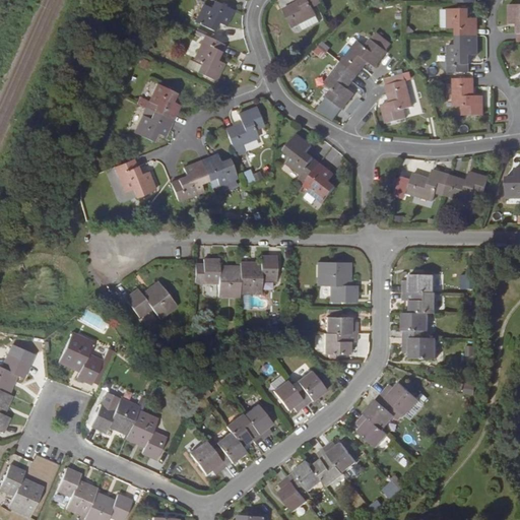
[(319,0),(297,0),(299,2),(283,9),(291,27),(299,23),(302,30),(319,21),(312,7),(320,3),(319,0)]
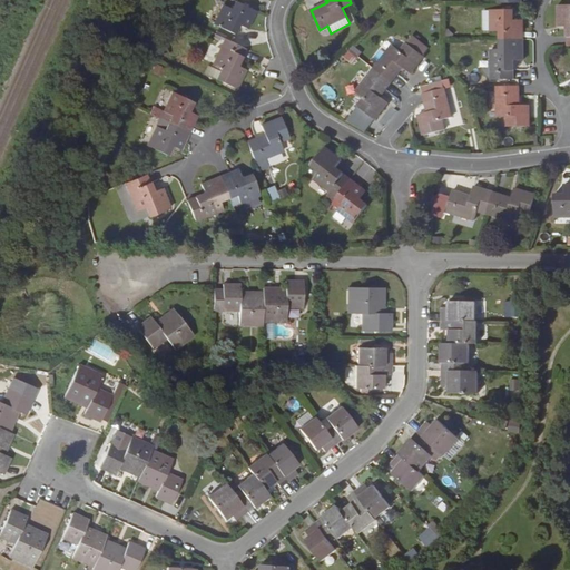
[(256,11),(236,2),(233,10),(224,6),(214,25),(234,35),(238,25),(247,29),(256,11)]
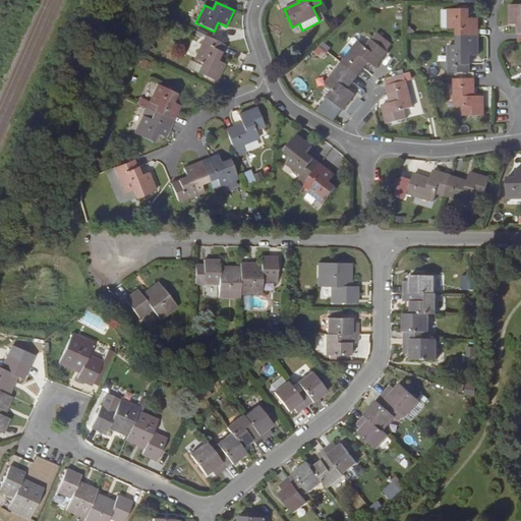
[(519,34),(519,42),(520,41),(520,4),(511,4),(510,23),(519,24),(519,34)]
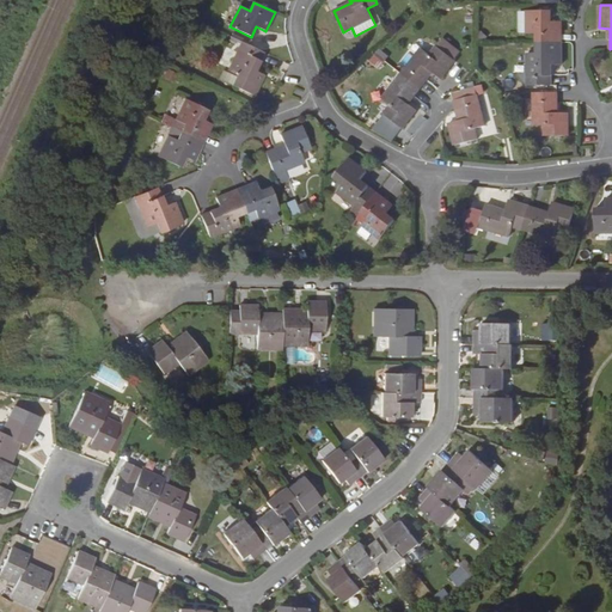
[(562,42),(562,32),(562,22),(551,22),(551,10),(527,11),(527,32),(538,32),(538,42),(562,42)]
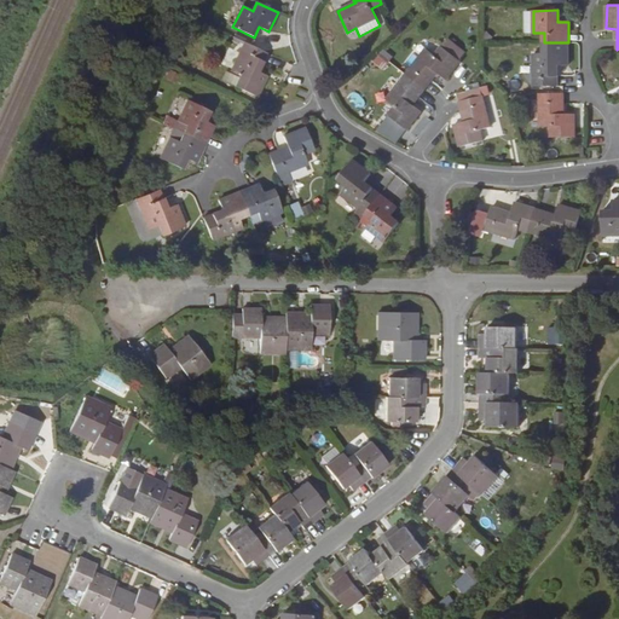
[(466,53),(449,40),(443,47),(460,61),(466,53)]
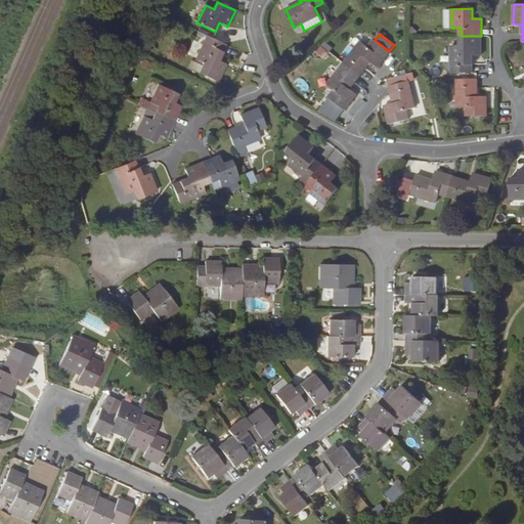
[(225,44),(207,36),(195,60),(204,64),(200,73),(218,82),(226,64),(218,60),(225,44)]
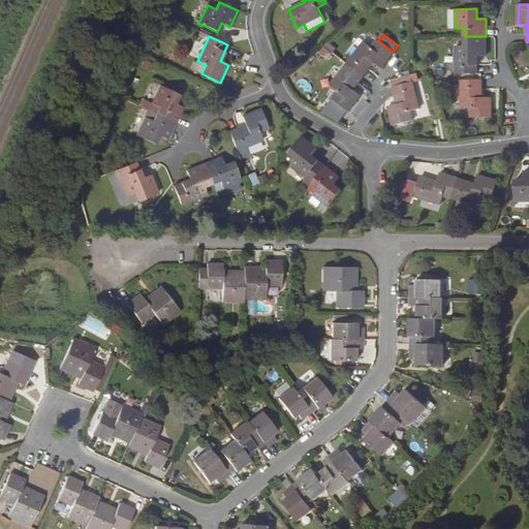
[(476,73),(476,64),(476,56),(486,56),(486,36),(465,36),(465,45),(456,45),(456,73),(476,73)]
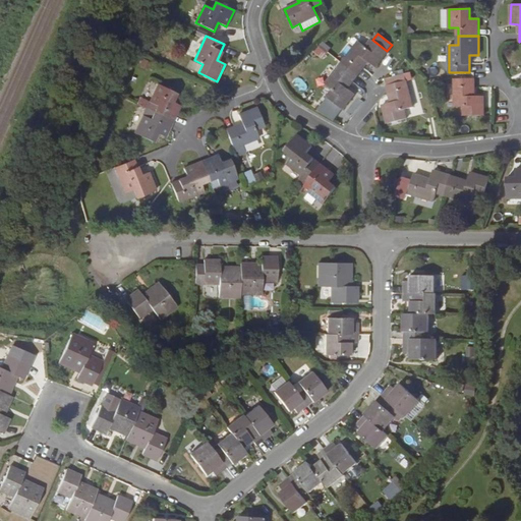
[(366,47),(359,41),(342,62),(358,75),(363,68),(368,61),(377,67),(388,52),(387,51),(372,40),(371,40),(366,47)]
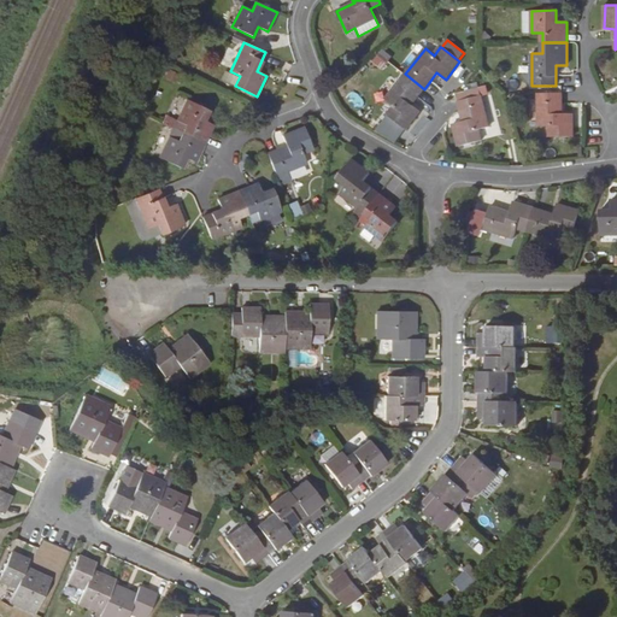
[(424,89),(405,74),(386,99),(394,106),(387,115),(405,129),(419,111),(412,105),(418,97),(424,89)]
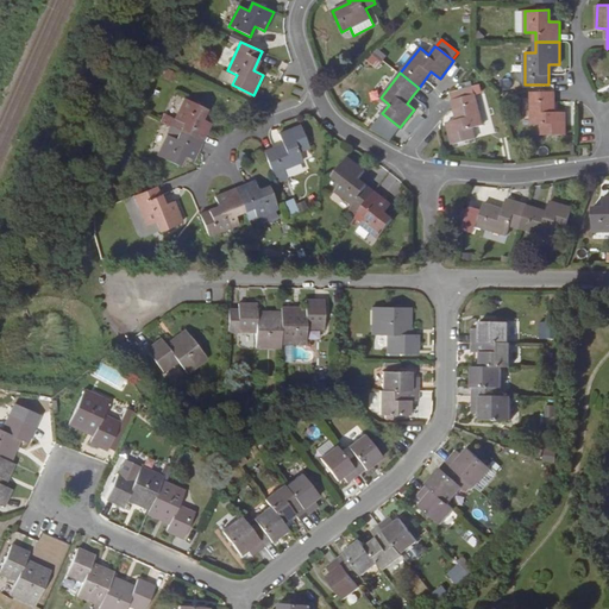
[(554,101),(554,92),(532,92),(532,124),(541,124),(541,135),(565,135),(565,112),(554,112),(554,101)]
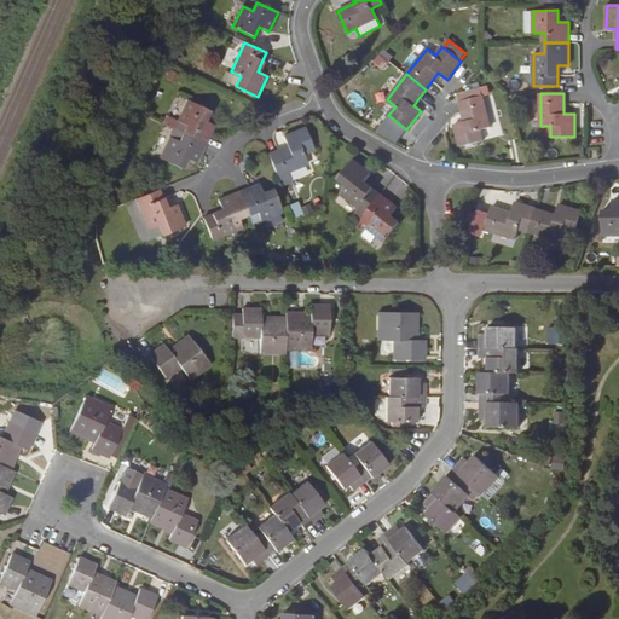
[(460,102),(462,111),(464,122),(455,125),(460,146),(482,140),(480,129),(491,127),(482,96),(460,102)]
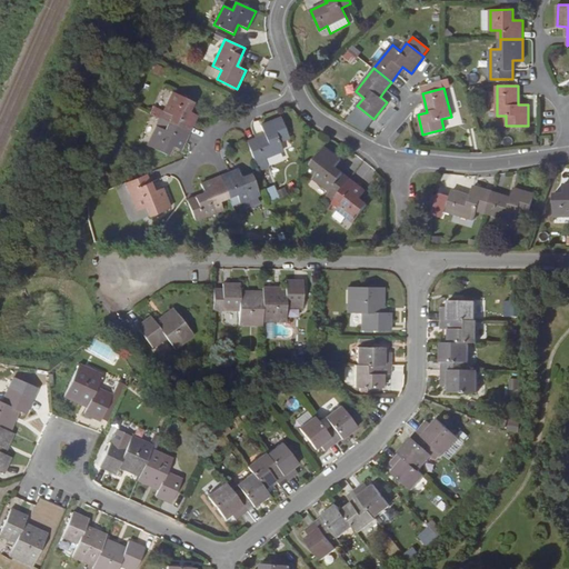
[(192,101),(172,92),(160,119),(189,132),(193,123),(198,116),(188,111),(192,101)]
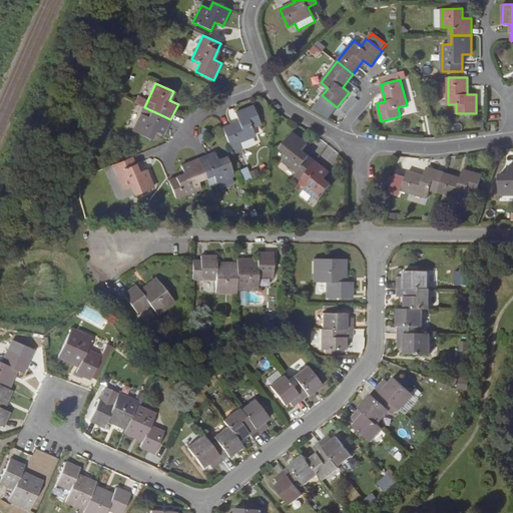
[(230,124),(222,127),(230,146),(238,142),(255,135),(251,127),(261,123),(253,106),(235,112),(238,121),(230,124)]
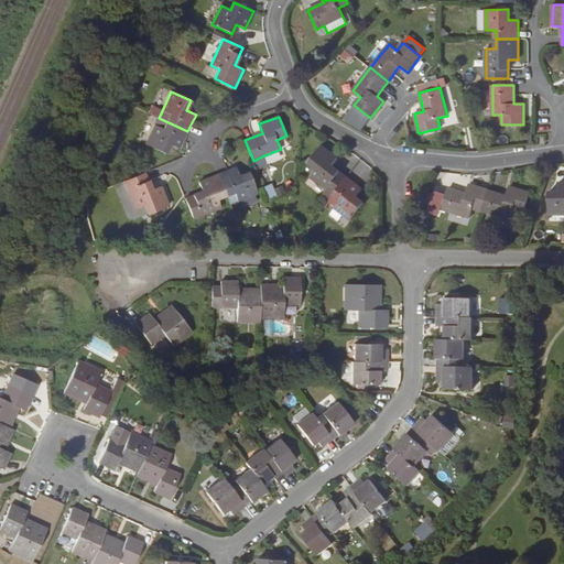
[(187,131),(159,118),(147,144),(166,153),(171,143),(180,148),(184,139),(187,131)]
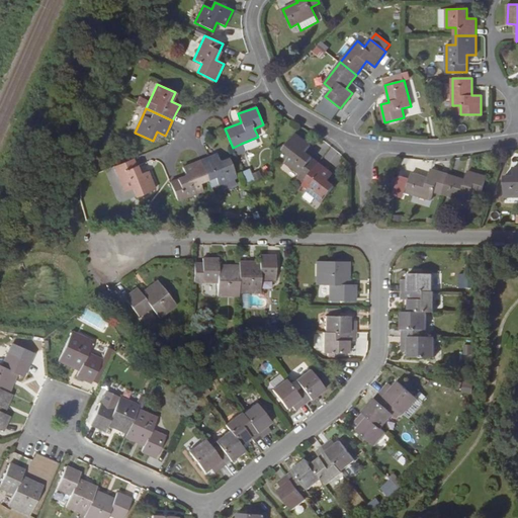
[(319,163),(305,153),(311,145),(295,134),(283,149),(290,155),(285,162),(300,174),(295,180),(301,185),(319,163)]
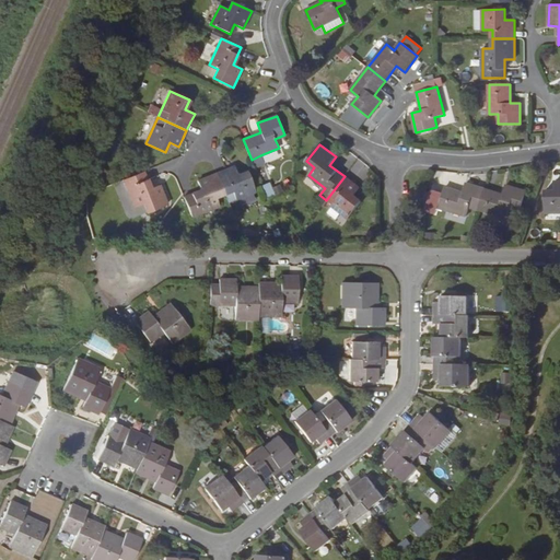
[(264,164),(260,155),(252,160),(255,167),(264,164)]
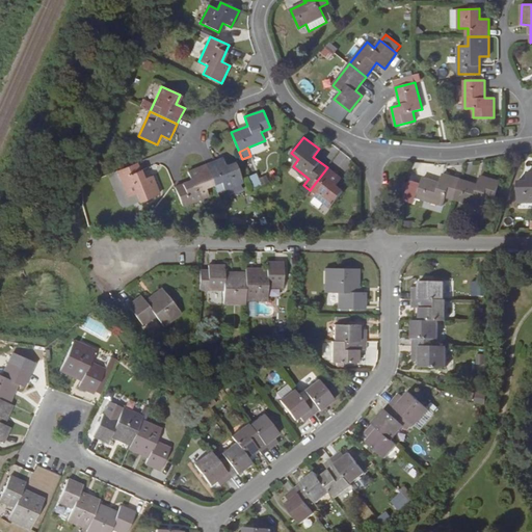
[(222,158),(214,161),(206,164),(214,184),(217,192),(242,182),(236,163),(227,166),(222,158)]
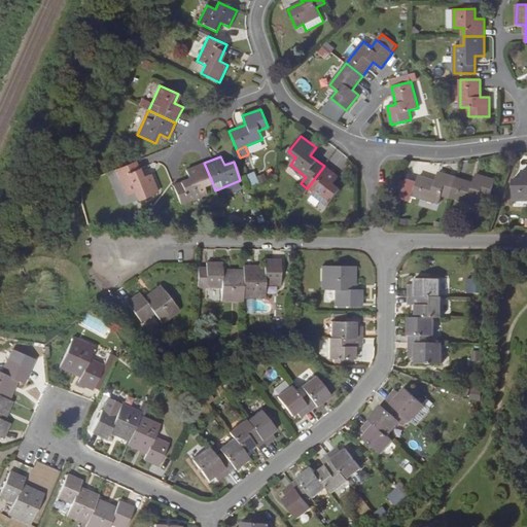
[(138,169),(135,162),(116,169),(127,195),(135,190),(139,200),(157,191),(150,174),(142,178),(138,169)]
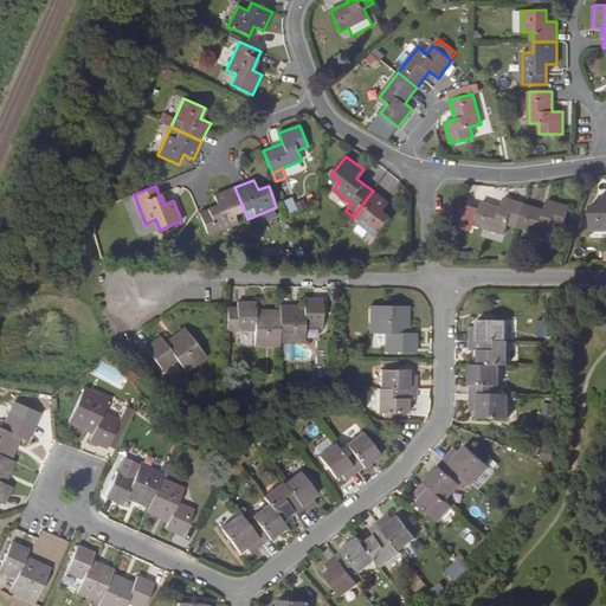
[(208,210),(199,213),(208,234),(238,223),(233,213),(244,210),(234,187),(214,195),(218,206),(208,210)]
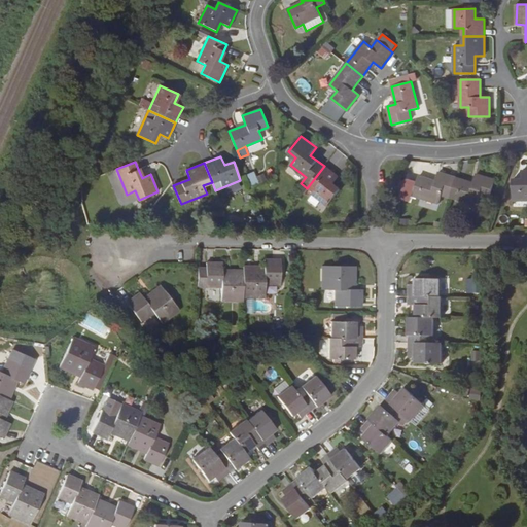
[(324,166),(307,188),(313,192),(312,194),(327,206),(340,189),(332,184),(339,177),(324,166)]
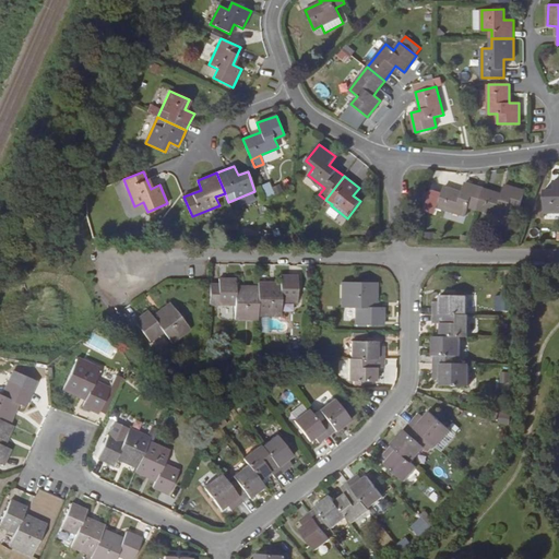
[(558,180),(554,181),(554,191),(544,191),(544,213),(558,212),(558,180)]
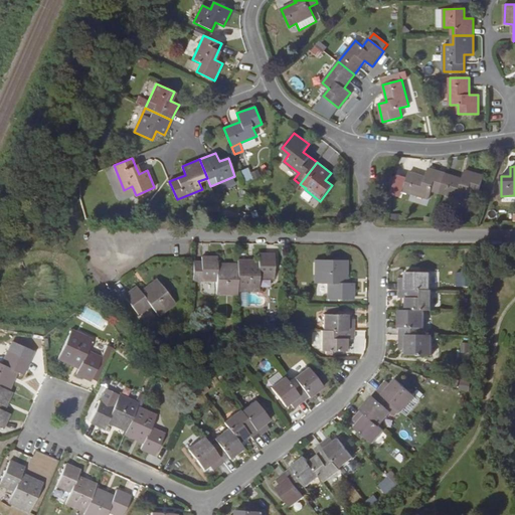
[(441,193),(446,174),(427,168),(425,177),(409,172),(403,191),(428,199),(432,190),(441,193)]
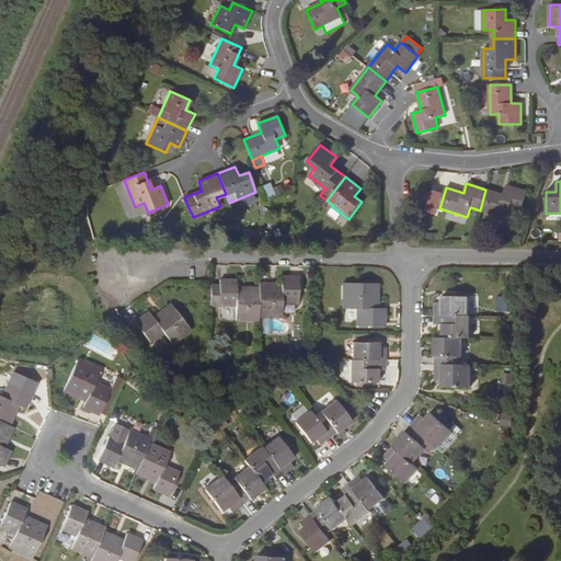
[(273,189),(275,195),(283,192),(281,185),(273,189)]
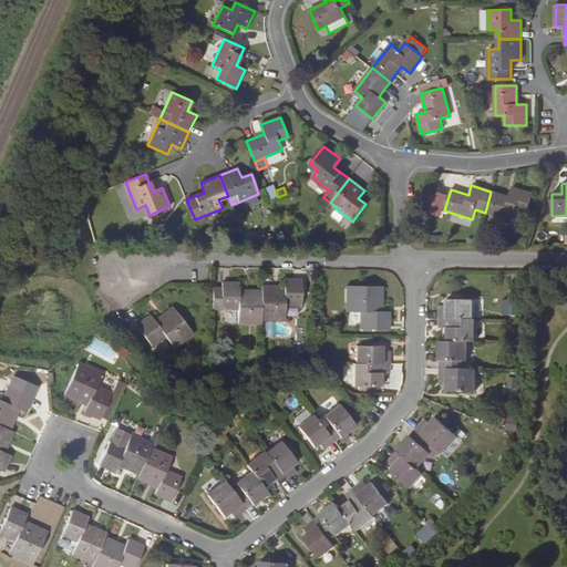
[(509,197),(491,192),(485,213),(513,220),(516,212),(526,214),(533,194),(512,187),(509,197)]
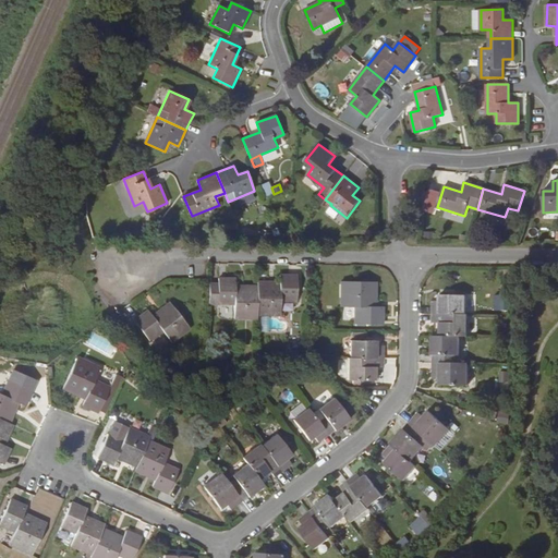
[(298,275),(280,275),(280,282),(258,281),(258,286),(257,315),(280,315),(280,301),(298,301),(298,275)]
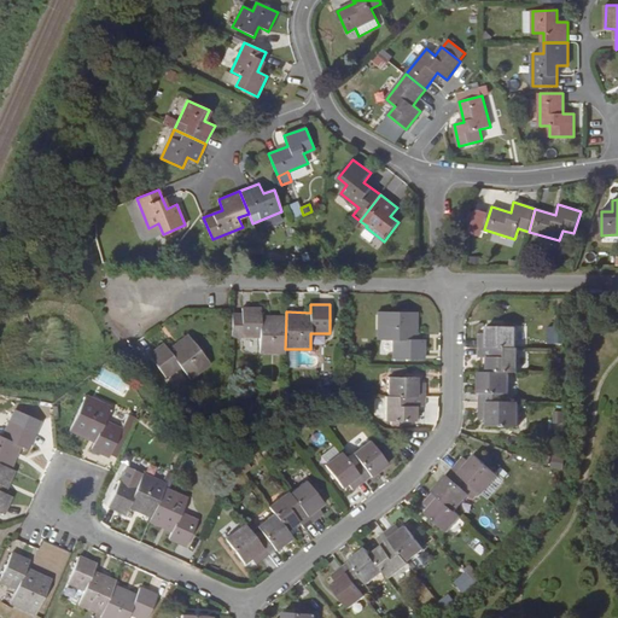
[(286,316),(261,316),(261,308),(242,308),(242,315),(242,336),(260,337),(260,353),(285,353),(285,349),(286,316)]
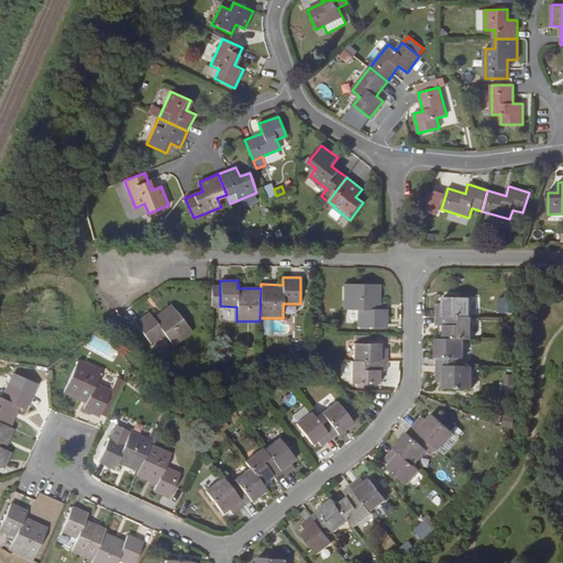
[(359,309),(359,327),(360,327),(368,327),(386,327),(387,309),(379,309),(381,284),(344,284),(344,309),(359,309)]
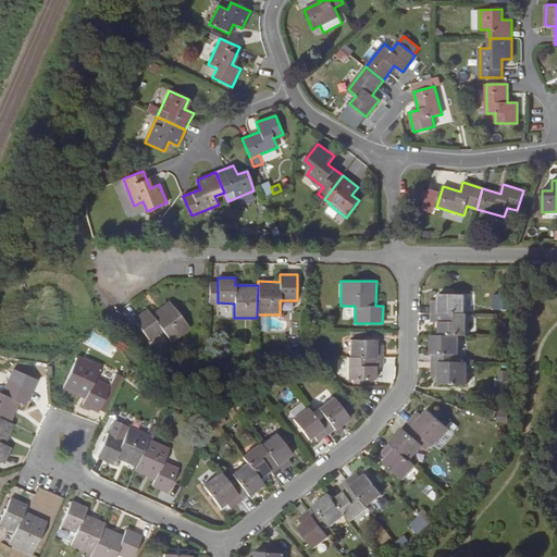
[(218,284),(207,284),(207,304),(218,302),(218,284)]
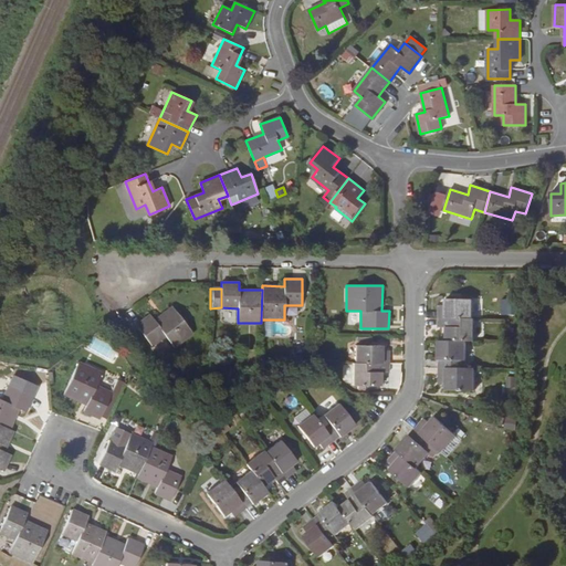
[(473,300),(446,300),(446,305),(439,305),(439,318),(472,320),(473,300)]
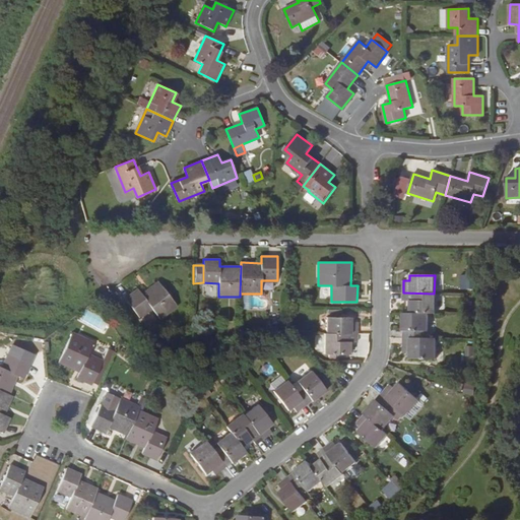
[(125,299),(139,318),(151,308),(159,319),(177,306),(158,281),(142,295),(138,289),(125,299)]
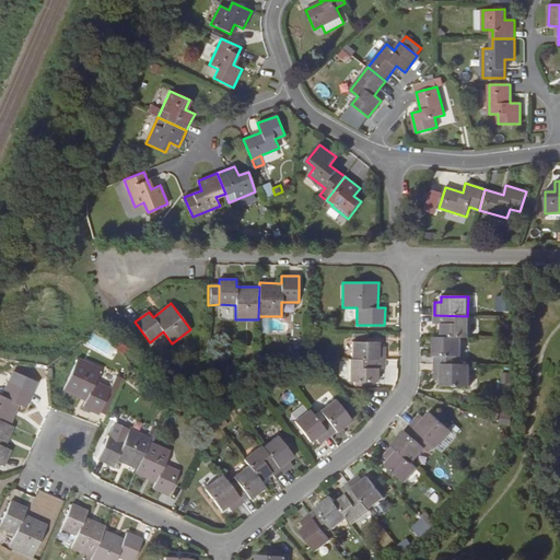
[(467,316),(434,315),(434,324),(442,324),(442,337),(462,338),(469,338),(469,316),(467,316)]
